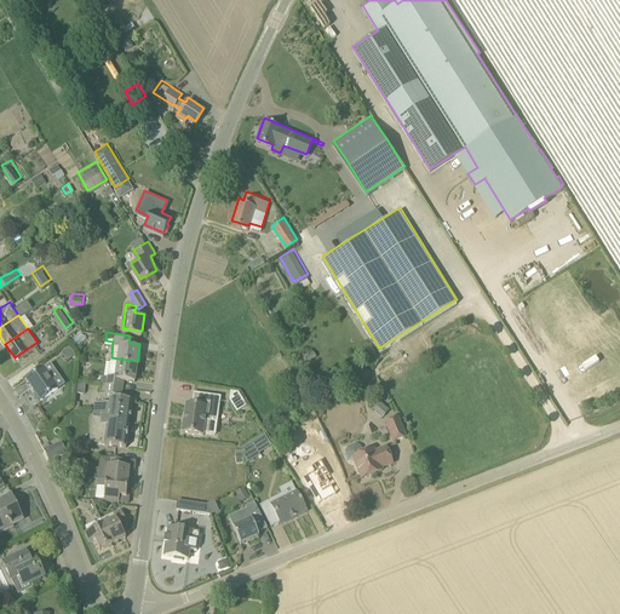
[(135,378),(138,361),(119,359),(116,373),(109,372),(103,373),(102,380),(122,383),(124,376),(135,378)]
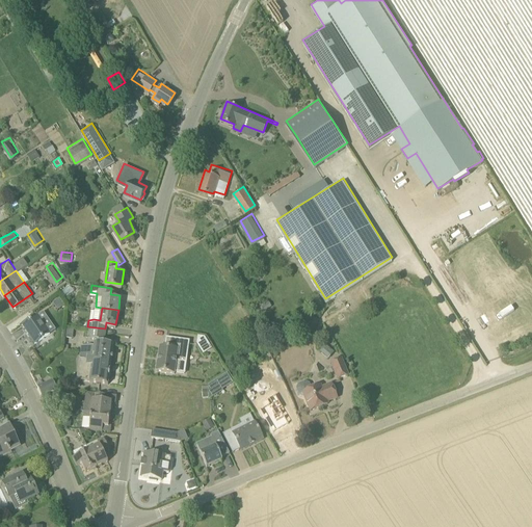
[(50,330),(37,312),(23,321),(35,340),(50,330)]
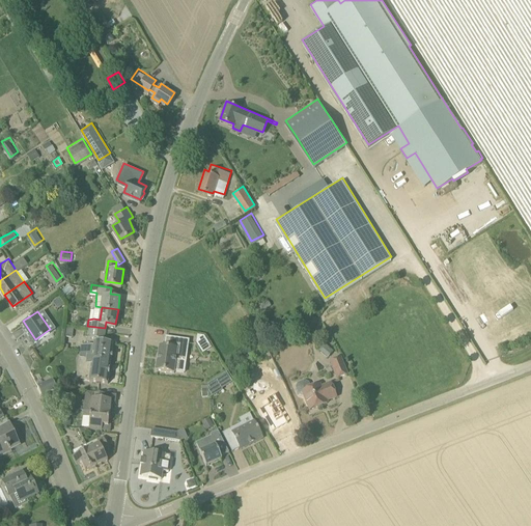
[(277,323),(270,330),(278,338),(285,331),(277,323)]
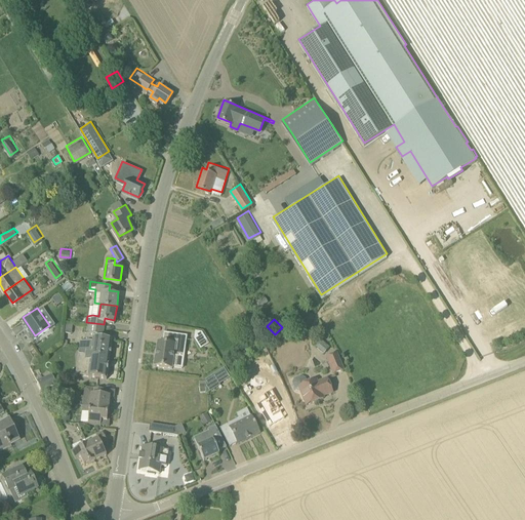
[(103,332),(104,324),(86,322),(88,323),(87,329),(90,329),(103,332)]
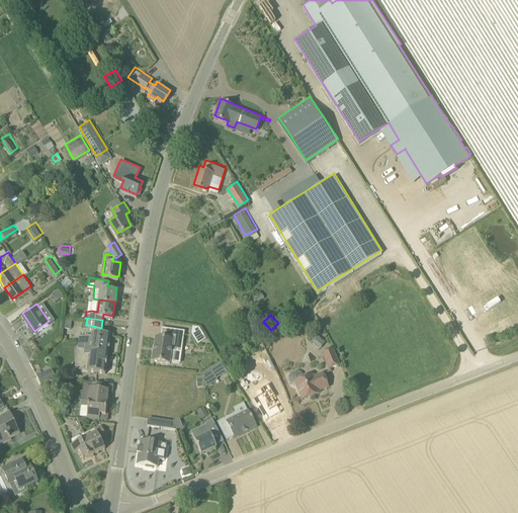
[(193,323),(192,331),(198,341),(206,336),(200,324),(193,323)]
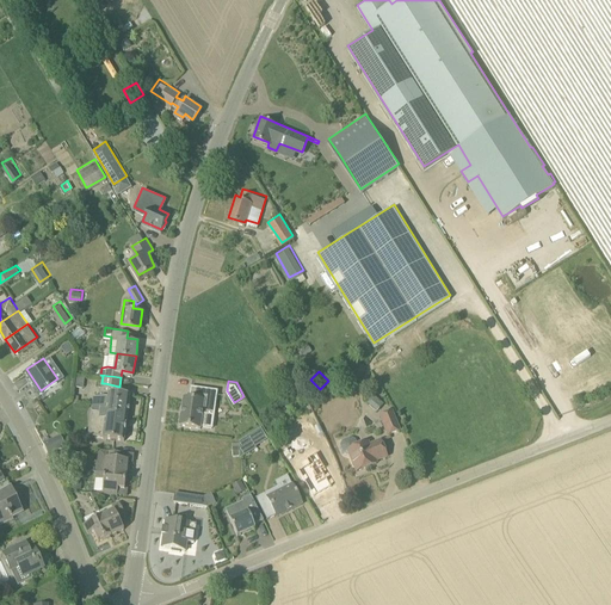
[(218,387),(203,384),(191,383),(190,394),(184,394),(179,421),(202,425),(202,424),(214,425),(218,387)]
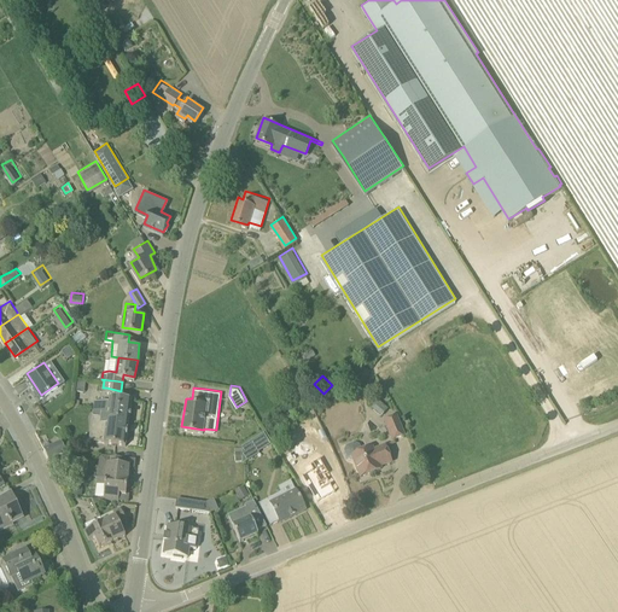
[(110,398),(101,397),(100,406),(109,406),(109,414),(129,417),(132,395),(111,392),(110,398)]
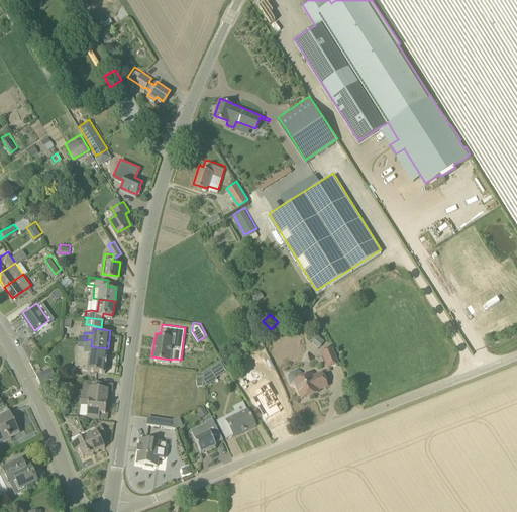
[(317,342),(324,339),(319,330),(312,334),(317,342)]
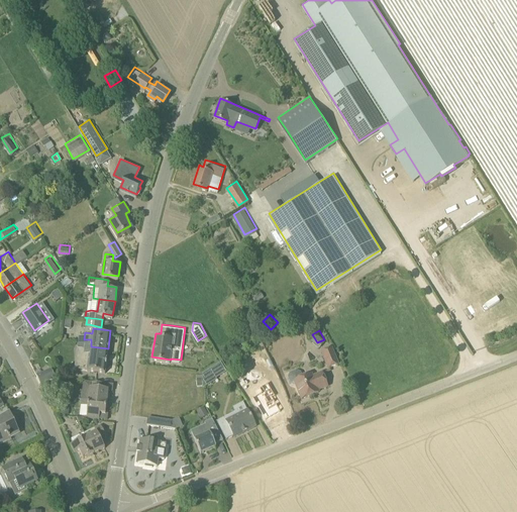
[(106,370),(108,348),(91,346),(91,339),(84,339),(81,365),(88,366),(88,368),(106,370)]
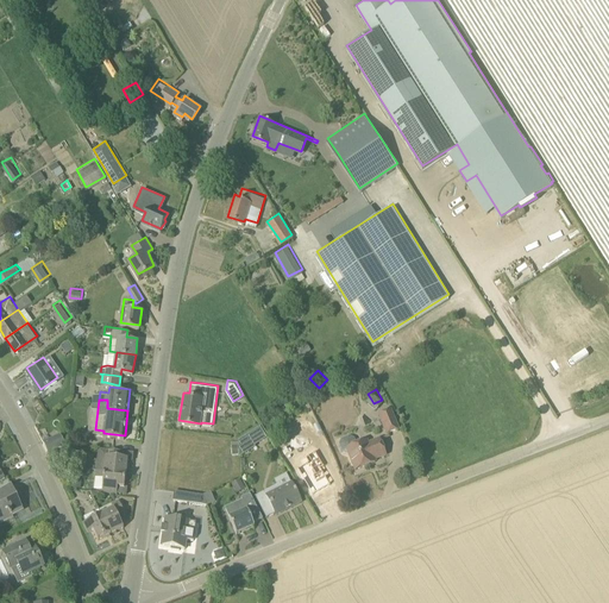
[(380,410),(387,428),(399,424),(390,406),(380,410)]
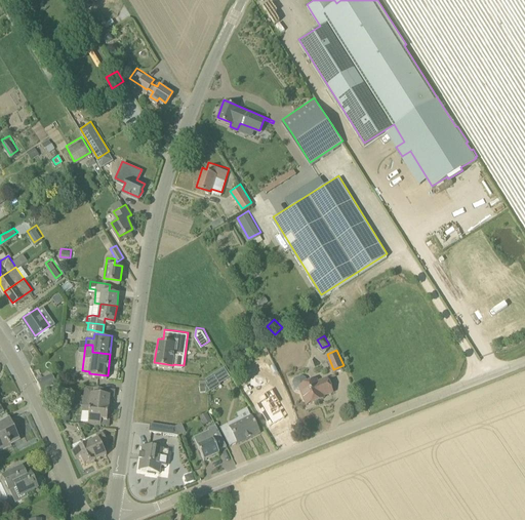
[(219,381),(230,373),(225,365),(213,371),(219,381)]
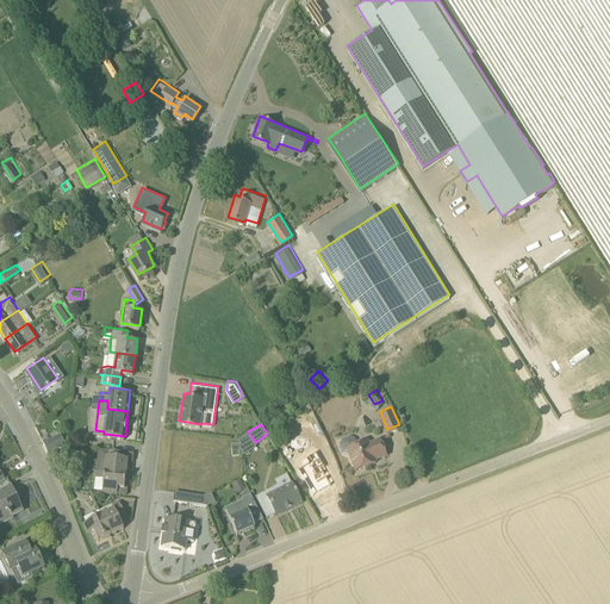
[(47,431),(41,434),(44,440),(48,449),(66,441),(61,431),(49,437),(47,431)]
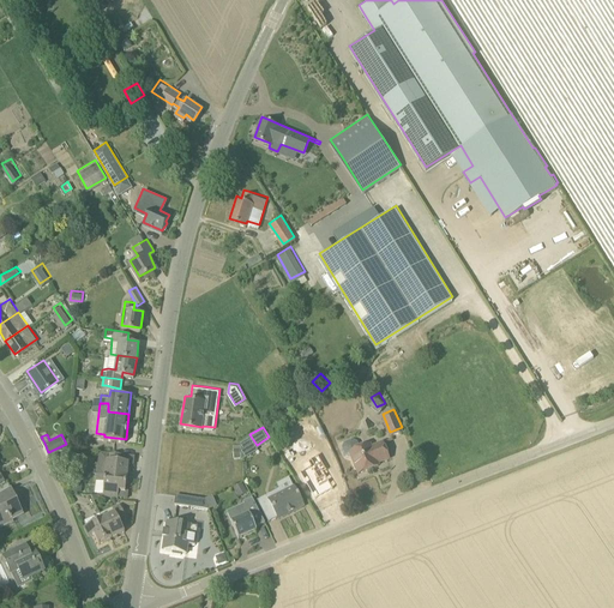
[(389,455),(383,439),(371,443),(371,440),(350,449),(359,470),(379,462),(378,459),(389,455)]
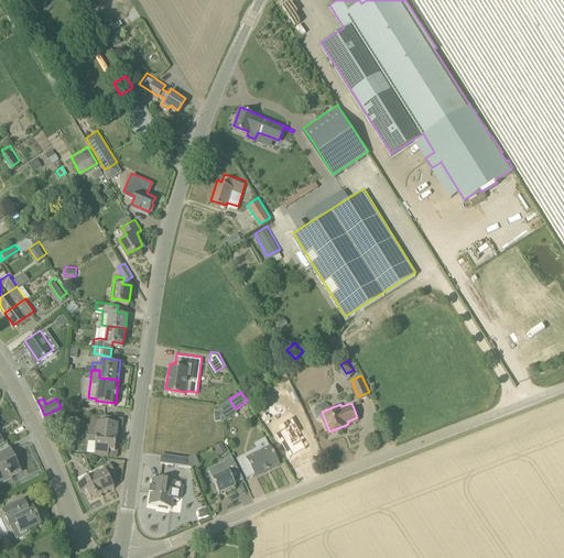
[(91,411),(89,430),(117,434),(119,422),(117,420),(118,414),(91,411)]
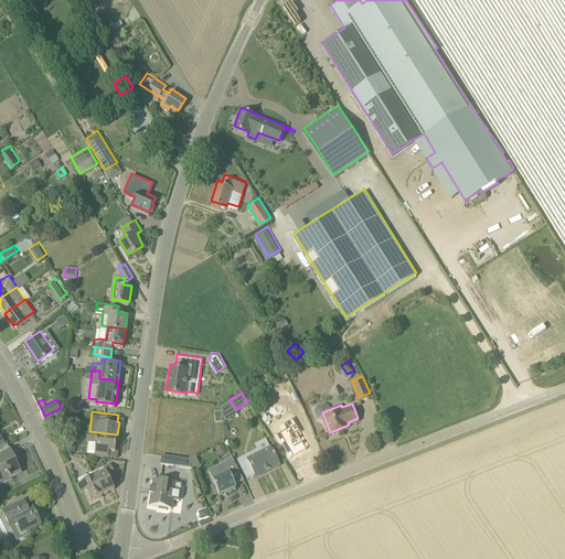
[(300,429),(292,416),(283,421),(286,426),(276,432),(290,455),(307,447),(298,431),(300,429)]
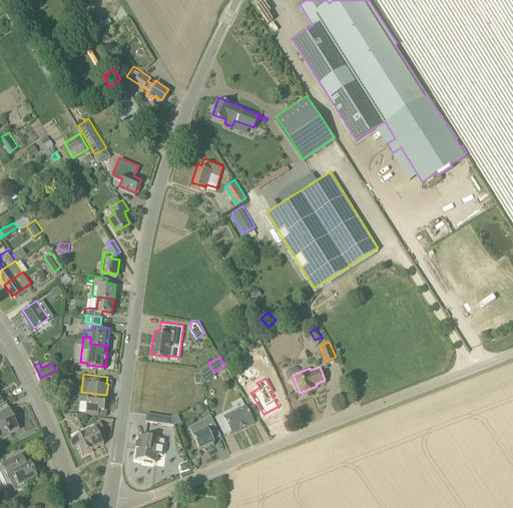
[(105,407),(106,395),(81,392),(80,398),(87,399),(86,411),(98,413),(99,406),(105,407)]
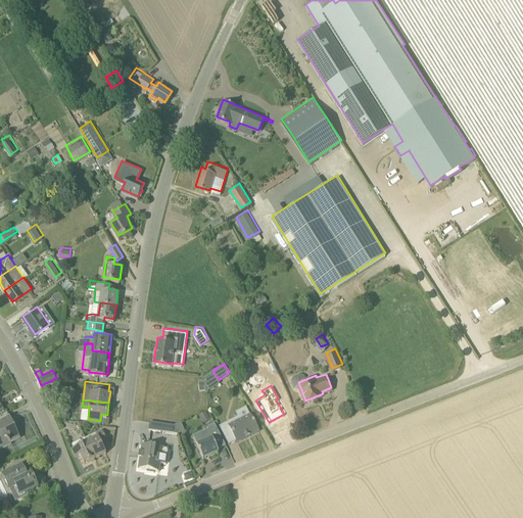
[(199,412),(203,420),(210,416),(206,408),(199,412)]
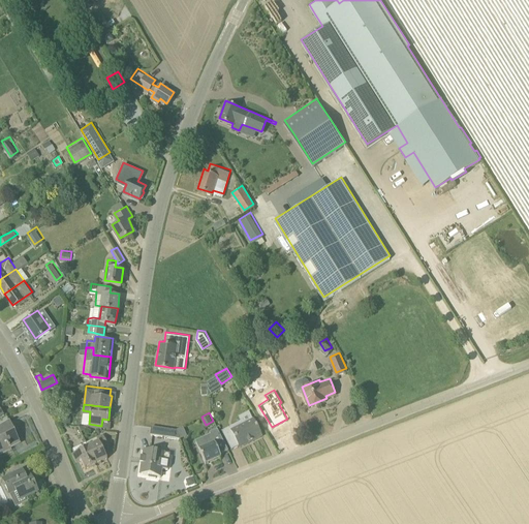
[(261,433),(253,417),(232,428),(230,424),(222,428),(231,445),(239,441),(240,443),(261,433)]
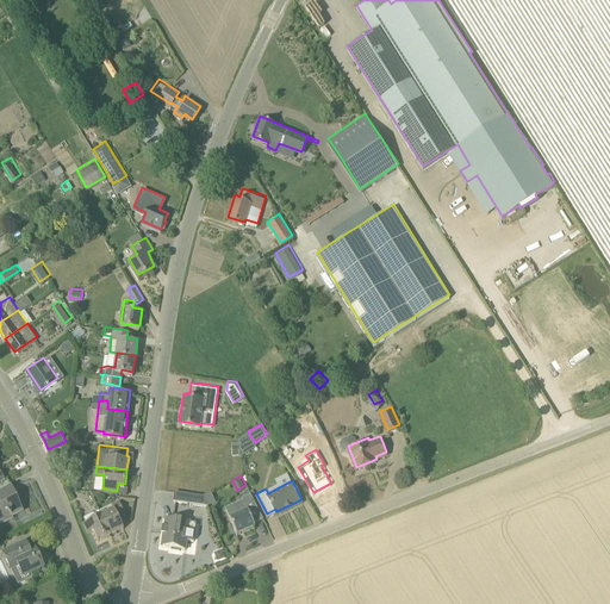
[(23,505),(13,486),(6,491),(4,487),(0,489),(0,516),(1,517),(1,518),(12,514),(11,511),(23,505)]
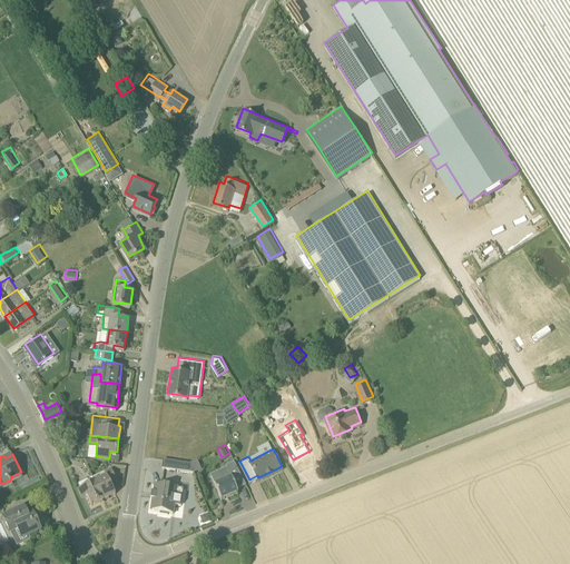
[(164,455),(163,464),(179,466),(182,457),(164,455)]
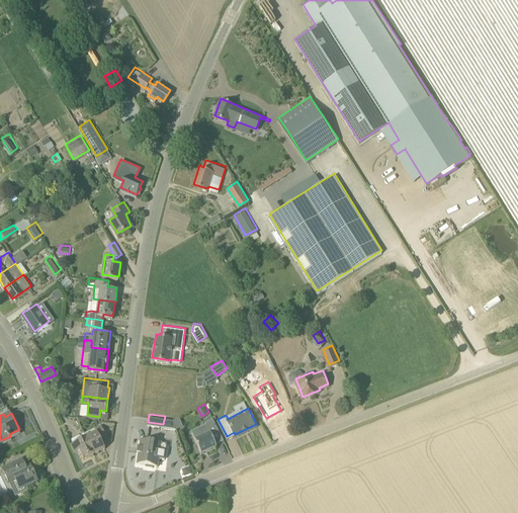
[(97,429),(86,434),(94,450),(105,445),(101,436),(106,433),(101,422),(95,425),(97,429)]
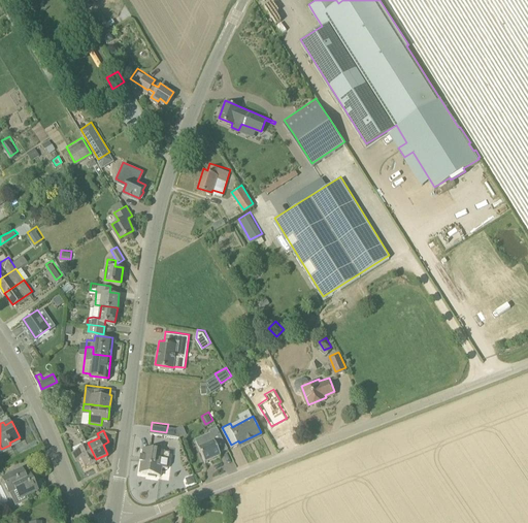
[(205,459),(221,452),(215,438),(206,443),(201,432),(195,434),(199,446),(205,459)]
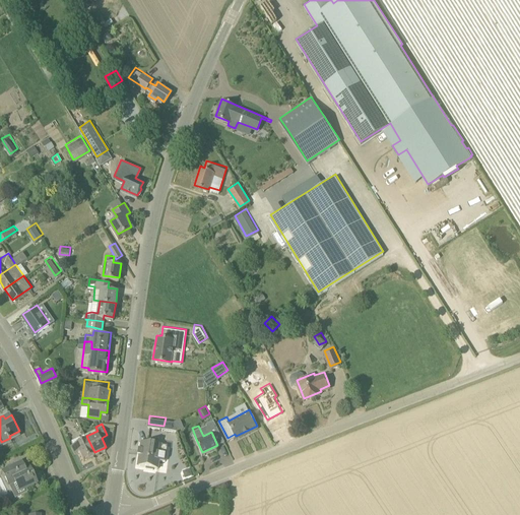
[(84,457),(94,452),(86,436),(71,444),(75,451),(80,449),(84,457)]
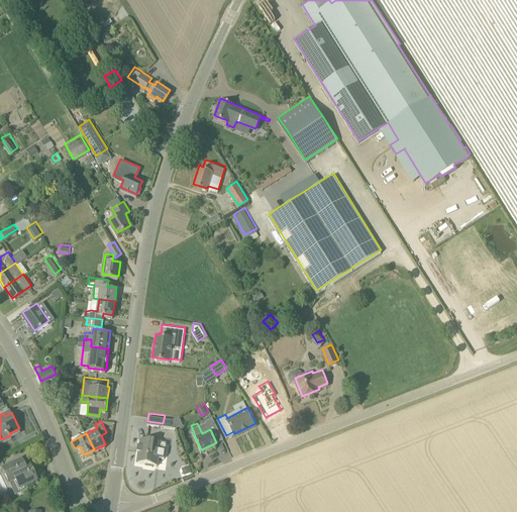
[(138,449),(137,459),(145,461),(145,463),(152,464),(152,462),(158,463),(159,454),(165,455),(167,439),(140,435),(139,443),(138,443),(137,448),(138,449)]
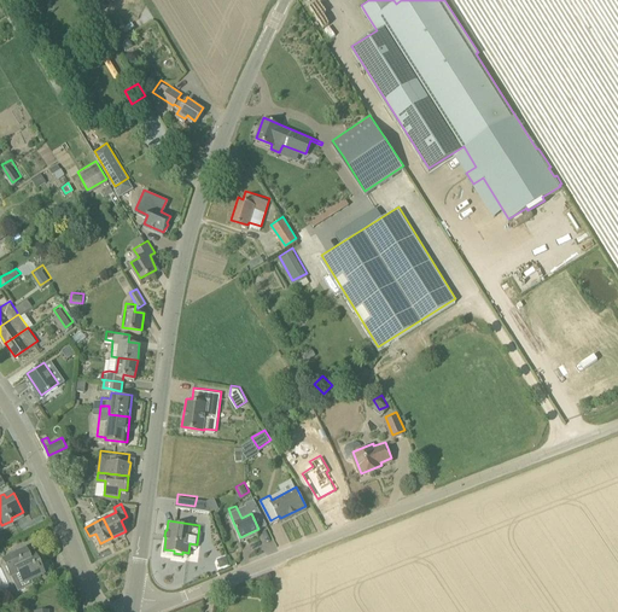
[(45,570),(40,559),(36,552),(31,554),(27,545),(4,555),(11,573),(19,570),(23,580),(45,570)]
